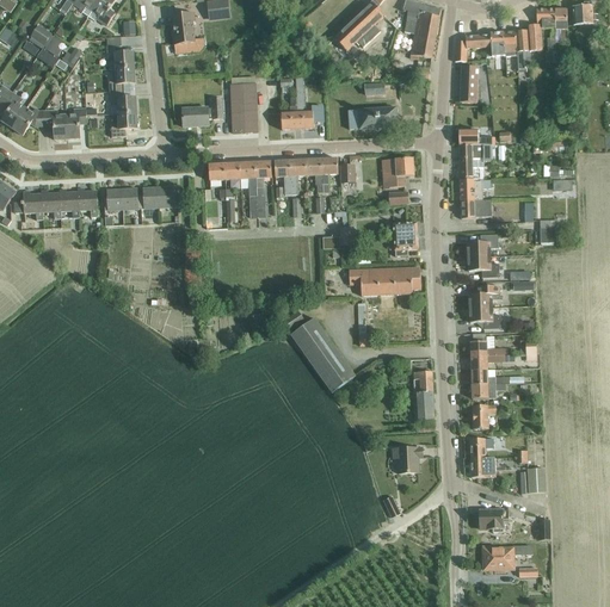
[(97,0),(92,8),(98,13),(96,18),(105,24),(115,12),(109,7),(112,0),(97,0)]
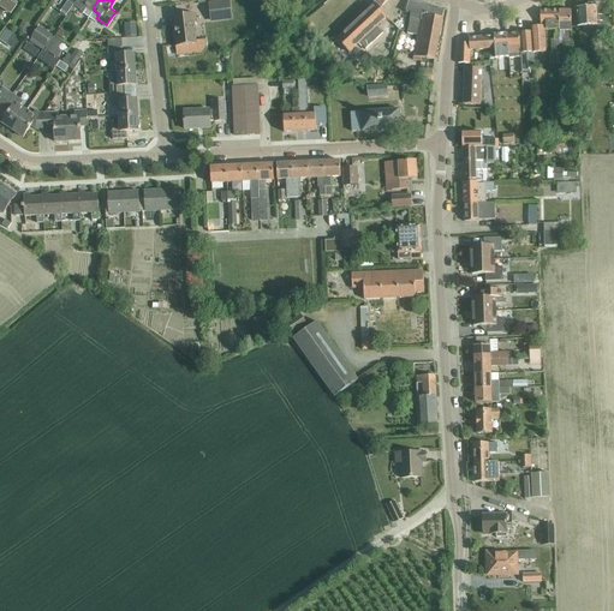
[(208,0),(210,18),(227,16),(225,0),(208,0)]
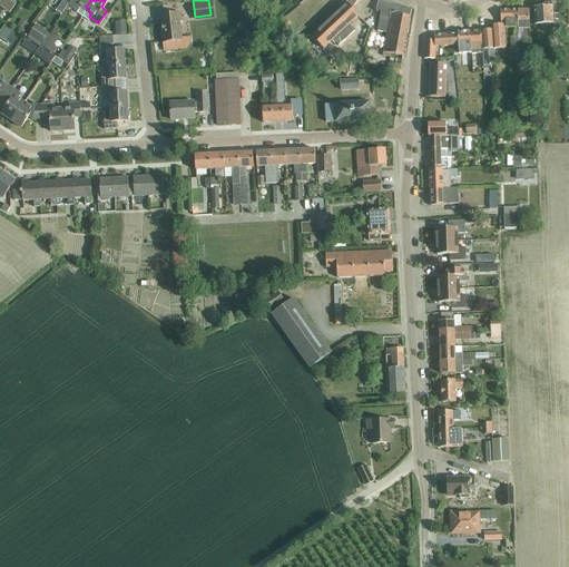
[(345,2),(311,35),(322,46),(332,37),(337,44),(354,28),(347,22),(357,12),(351,6),(354,2),(352,0),(345,0),(344,1),(345,2)]
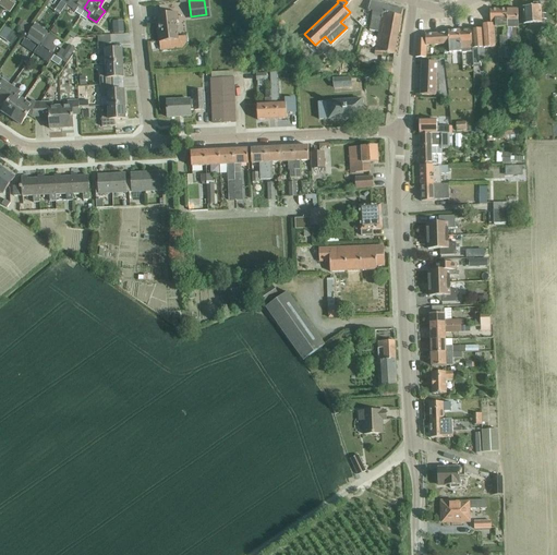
[(368,0),(367,7),(367,9),(372,10),(371,12),(368,28),(377,29),(374,51),(385,53),(386,51),(394,52),(401,7),(383,3),(384,1),(379,0),(368,0)]
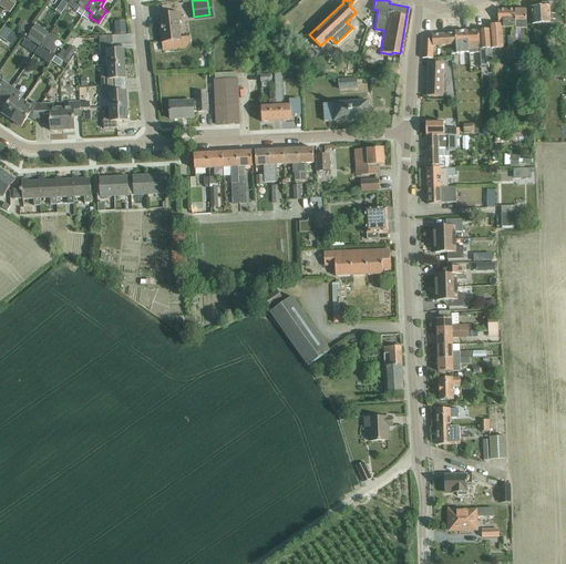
[(544,43),(551,43),(548,1),(542,1),(542,4),(531,4),(532,22),(537,22),(537,31),(543,31),(544,43)]
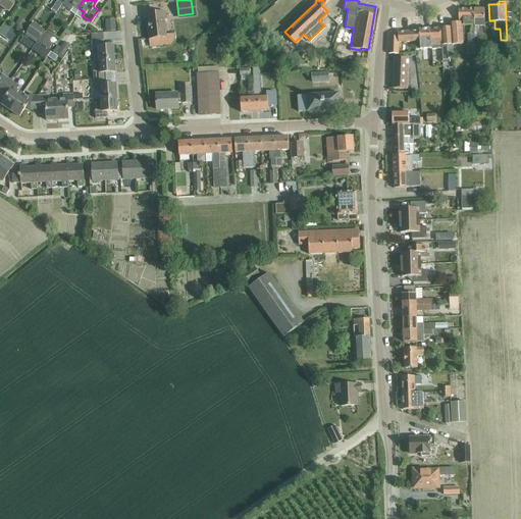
[(473,33),(473,24),(473,7),(458,6),(458,20),(459,22),(459,23),(470,22),(470,27),(469,27),(469,32),(467,32),(467,43),(465,43),(465,52),(471,52),(470,43),(474,42),(473,33)]
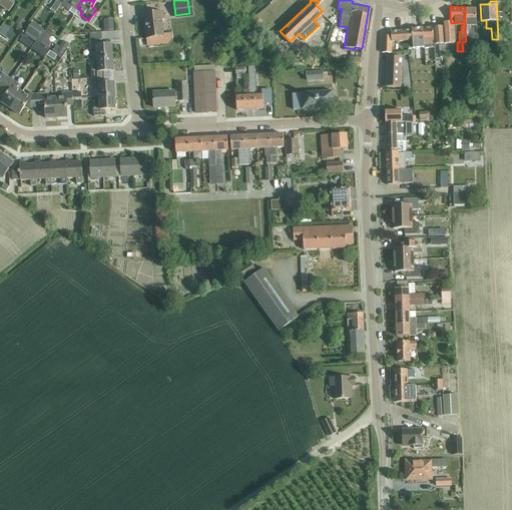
[(465,7),(465,24),(470,24),(469,36),(475,36),(475,7),(465,7)]
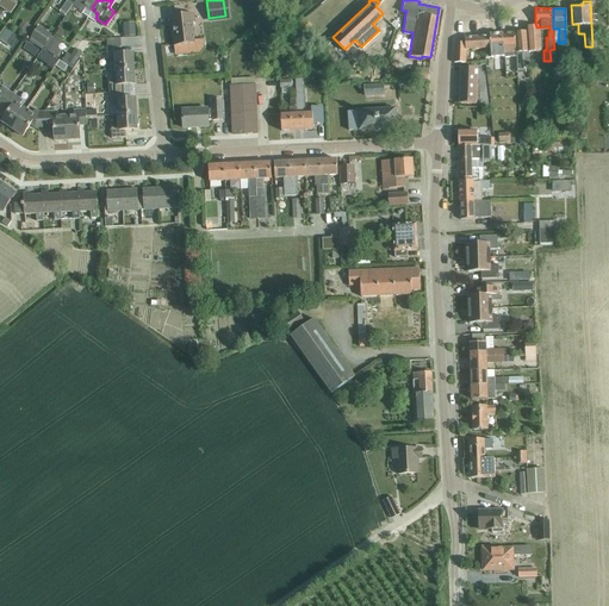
[(193,20),(192,11),(172,13),(173,31),(172,32),(173,44),(193,42),(191,20),(193,20)]
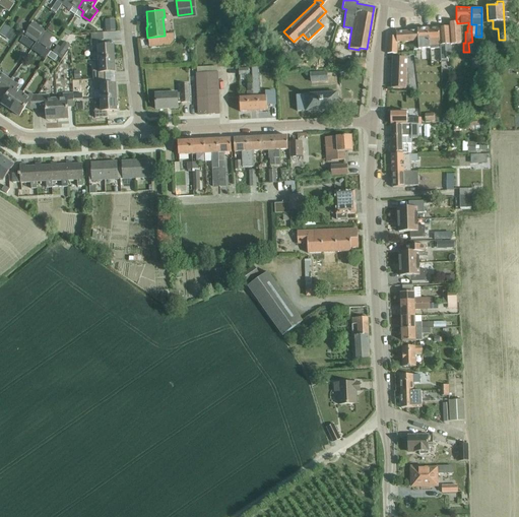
[(17,14),(12,22),(20,27),(25,19),(17,14)]
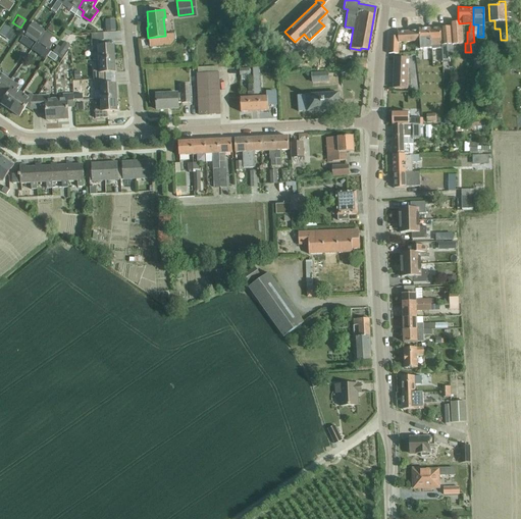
[(261,23),(266,19),(261,14),(257,18),(261,23)]
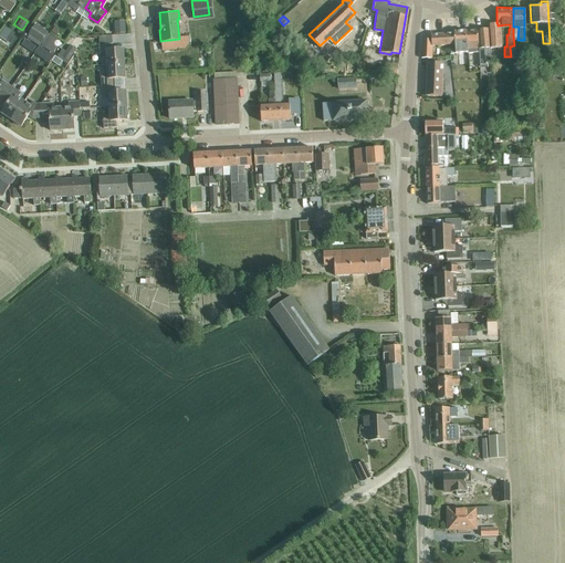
[(123,19),(113,20),(114,30),(123,30),(123,19)]
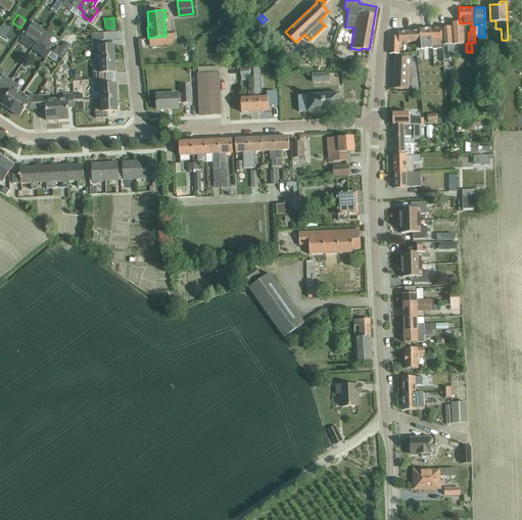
[(43,29),(44,28),(33,20),(26,31),(37,38),(43,29)]
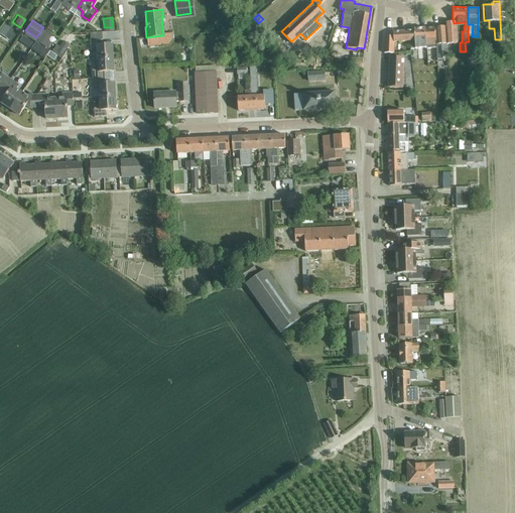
[(445,24),(446,42),(457,42),(457,26),(454,24),(454,23),(454,22),(453,20),(444,20),(444,24),(445,24)]
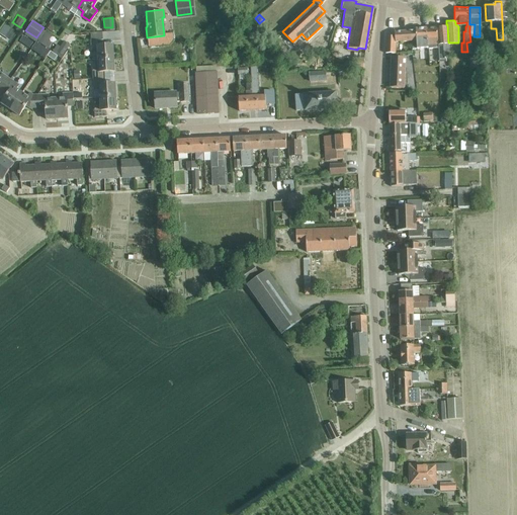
[(4,21),(0,27),(0,33),(8,38),(14,29),(4,21)]
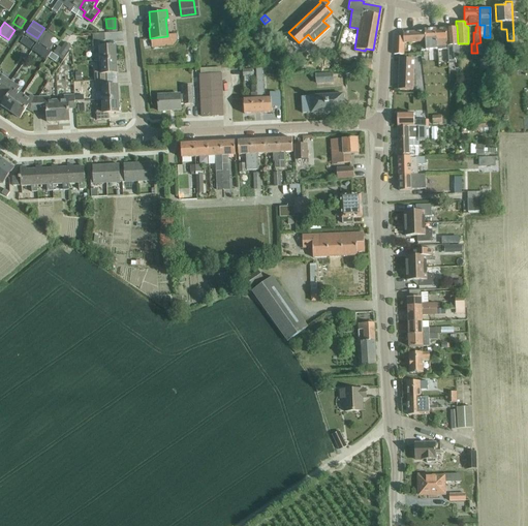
[(457,25),(456,25),(445,26),(446,43),(452,43),(453,56),(458,55),(458,43),(457,25)]
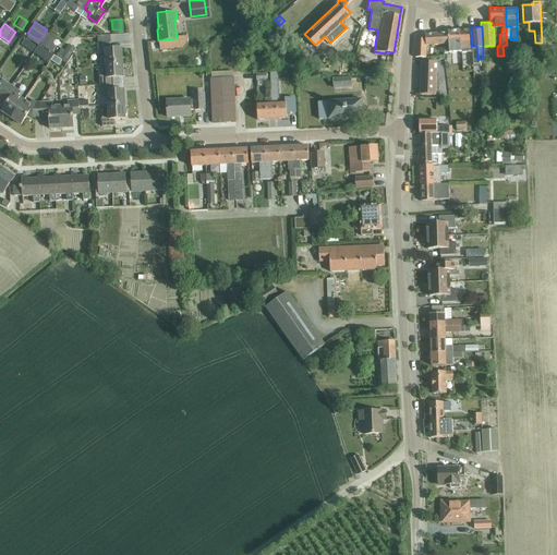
[(471,46),(470,27),(458,28),(460,50),(461,49),(461,56),(462,64),(465,64),(464,49),(472,49),(471,46)]
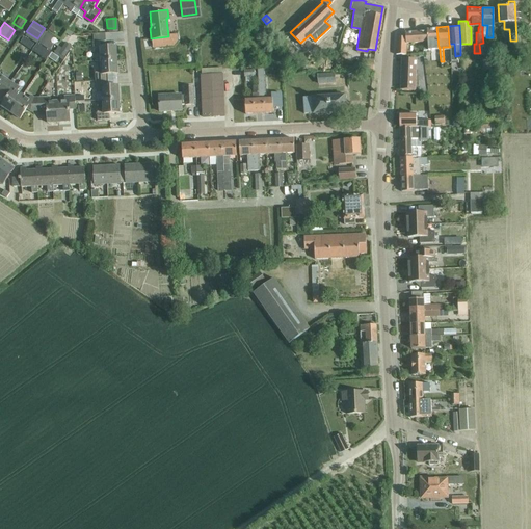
[(439,48),(436,27),(426,28),(426,29),(427,40),(422,40),(423,48),(439,48)]
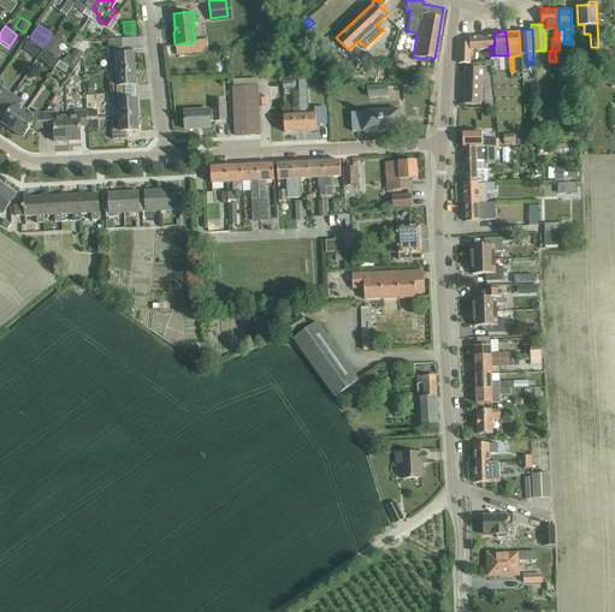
[(45,47),(52,52),(60,40),(53,35),(53,36),(51,34),(43,45),(45,46),(45,47)]
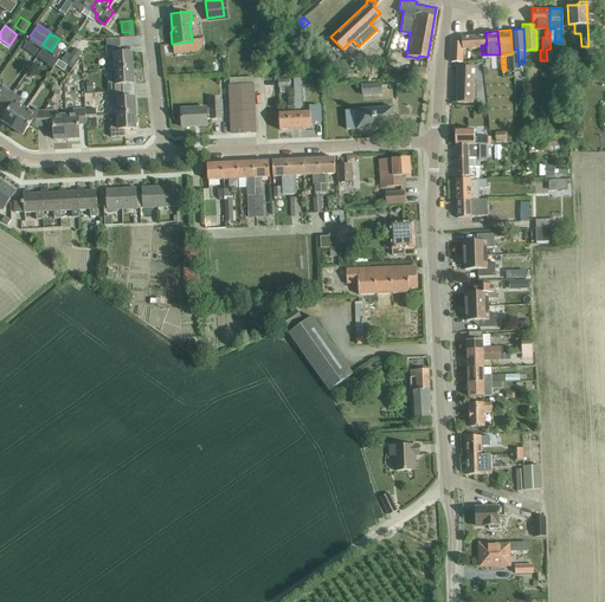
[(487,45),(486,33),(461,34),(461,39),(463,40),(462,47),(481,45),(487,45)]
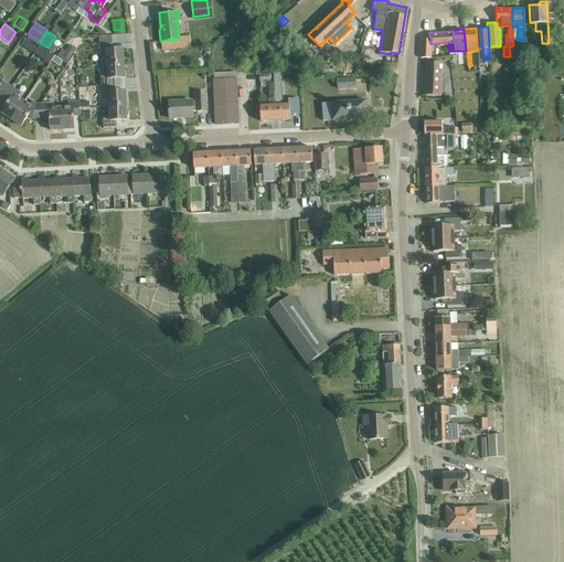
[(432,38),(429,36),(421,38),(419,56),(431,56),(431,44),(432,38)]
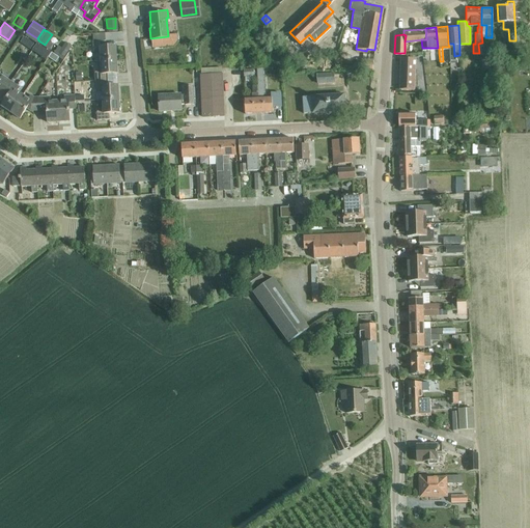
[(100,58),(116,57),(115,44),(105,44),(105,38),(92,38),(93,50),(100,50),(100,58)]
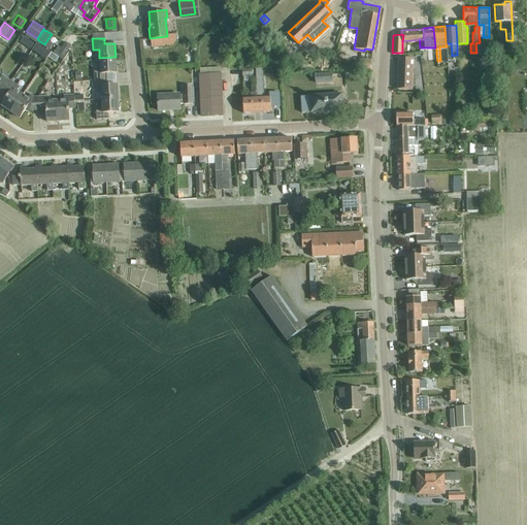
[(56,52),(62,56),(70,42),(64,39),(56,52)]
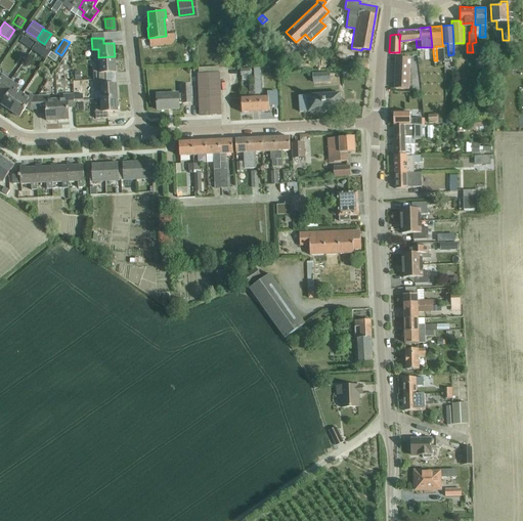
[(57,53),(50,49),(47,54),(54,58),(57,53)]
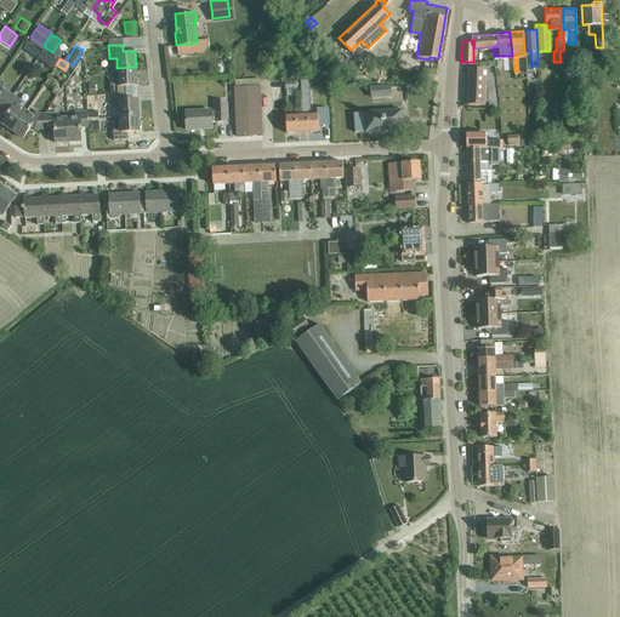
[(484,103),(485,67),(468,66),(467,102),(484,103)]
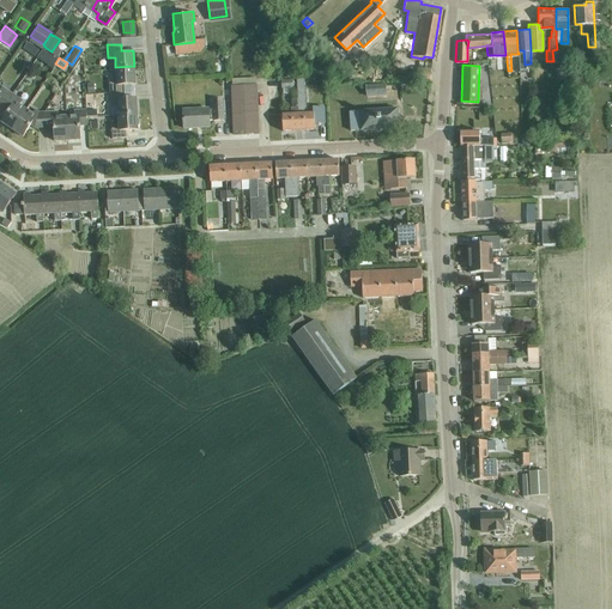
[(134,66),(115,67),(116,77),(108,78),(109,91),(123,90),(122,83),(134,81),(134,66)]
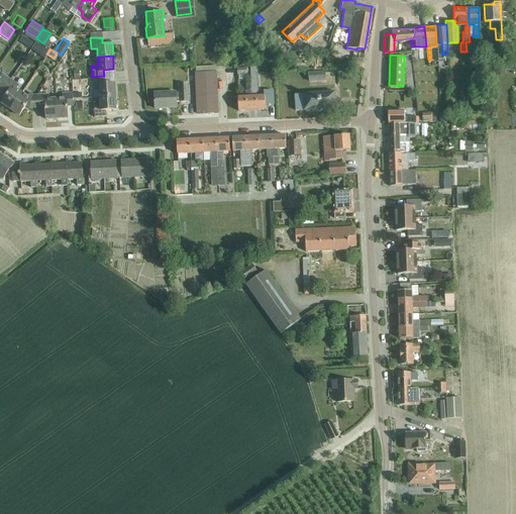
[(362,66),(363,57),(351,56),(350,65),(362,66)]
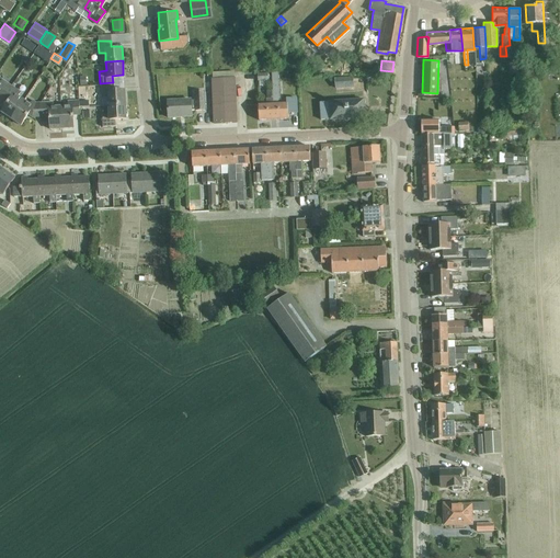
[(212,77),(214,122),(236,121),(233,76),(232,69),(212,70),(212,77)]
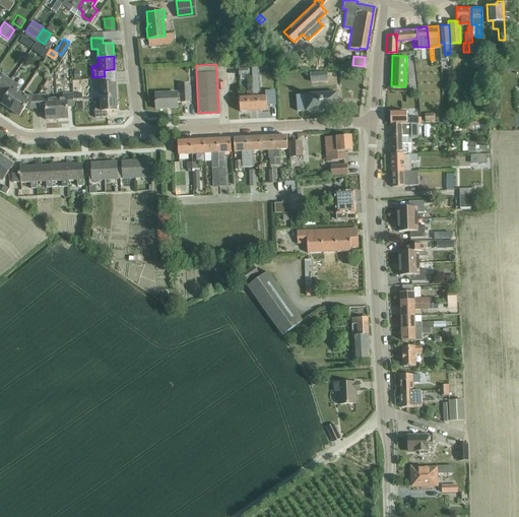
[(250,65),(237,66),(238,72),(244,72),(244,76),(251,75),(250,72),(250,65)]
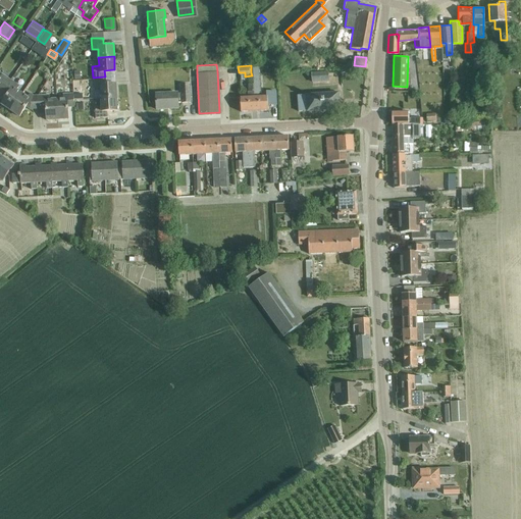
[(327,80),(327,71),(311,72),(311,81),(327,80)]
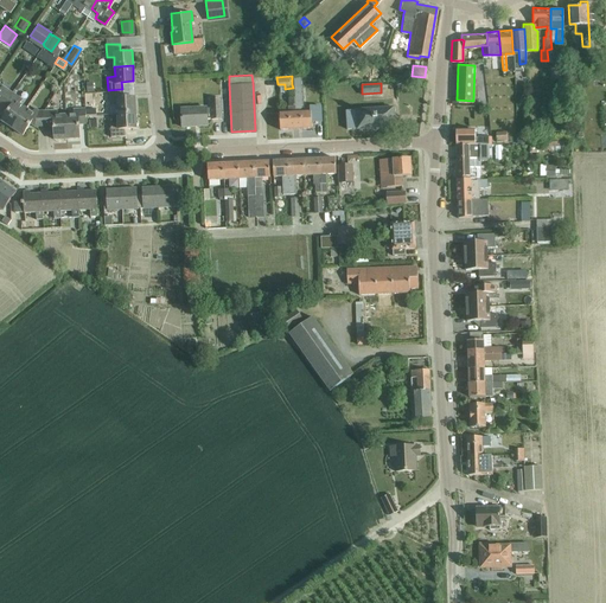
[(0,100),(4,102),(11,90),(1,84),(0,85),(0,100)]
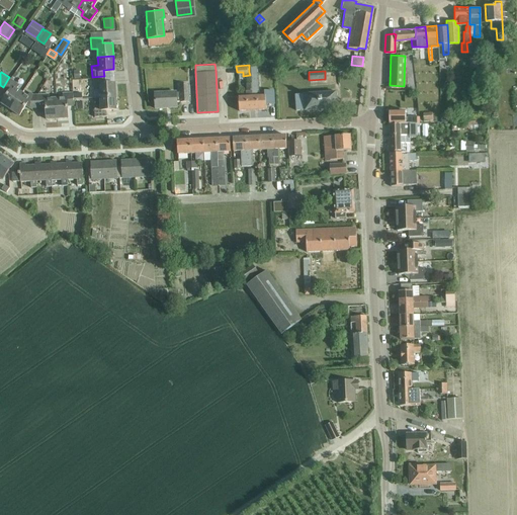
[(104,76),(92,77),(92,87),(99,87),(99,95),(115,94),(114,81),(104,82),(104,76)]
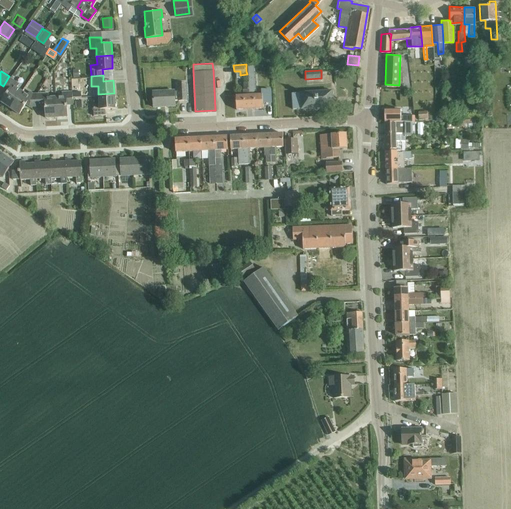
[(9,76),(3,86),(7,89),(0,100),(10,106),(21,89),(16,86),(18,82),(9,76)]
